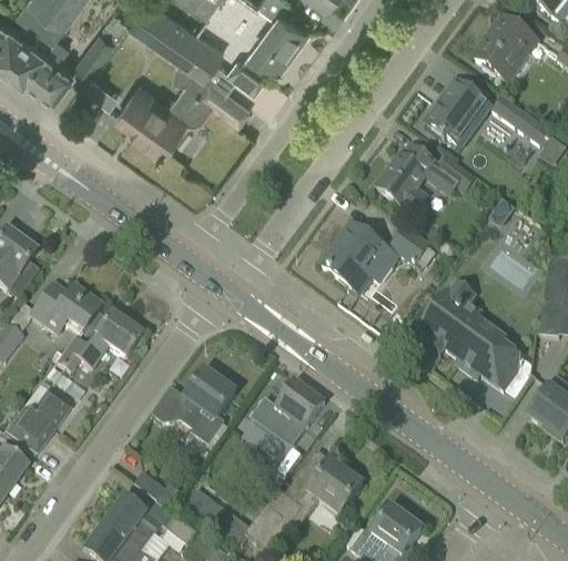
[(23,0),(17,10),(32,21),(51,36),(52,36),(54,32),(78,0),(23,0)]
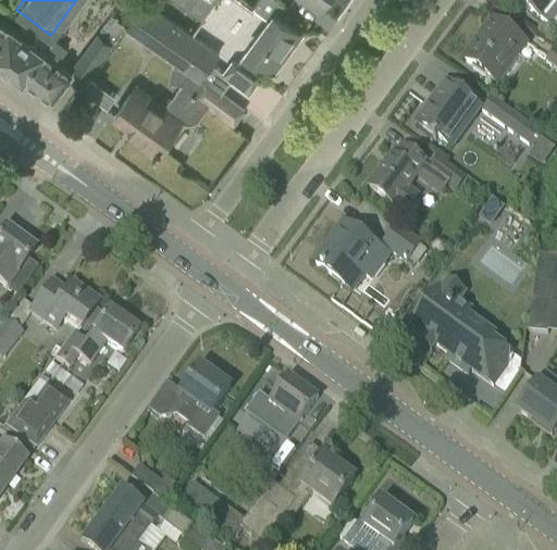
[(128,20),(190,66),(200,74),(200,73),(199,72),(218,48),(199,35),(190,28),(149,0),(143,0),(128,20)]
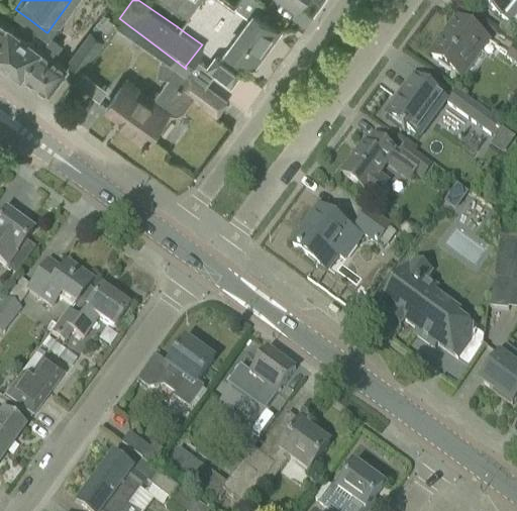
[(171,0),(187,12),(195,0),(171,0)]
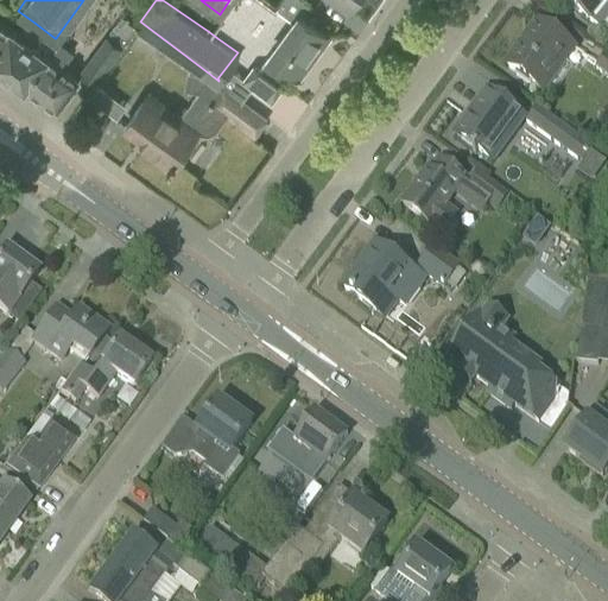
[(328,31),(298,10),(305,0),(278,0),(276,0),(274,1),(293,16),(259,63),(253,59),(244,74),(234,67),(234,65),(233,67),(271,94),(282,81),(277,76),(286,63),(298,71),(299,70),(298,69),(316,45),(316,46),(328,31)]
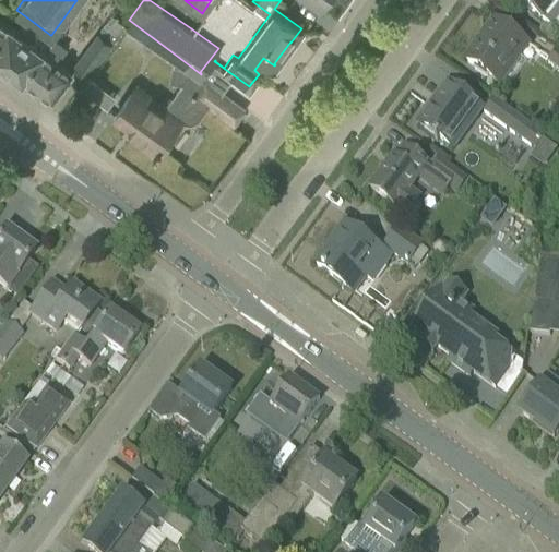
[(551,21),(558,11),(558,0),(524,0),(551,23),(552,22),(551,21)]
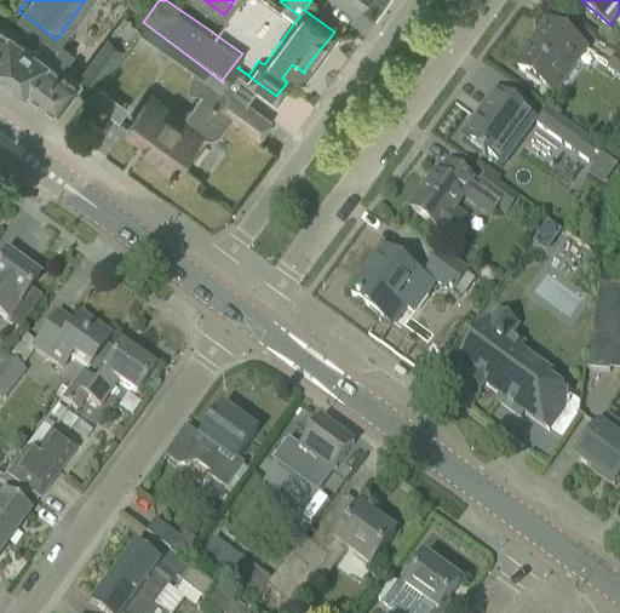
[(124,11),(82,67),(97,79),(138,22),(124,11)]
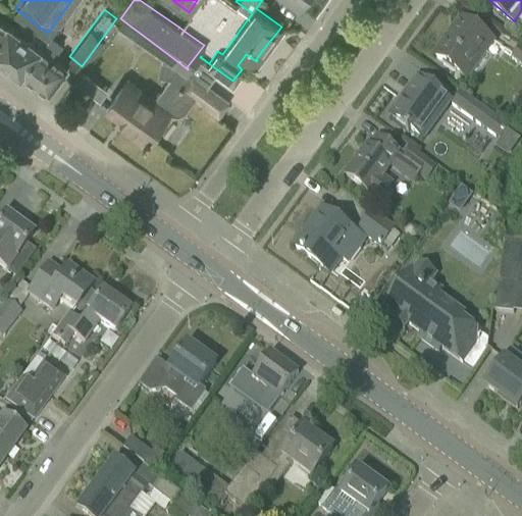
[(0,30),(8,19),(0,12),(0,30)]
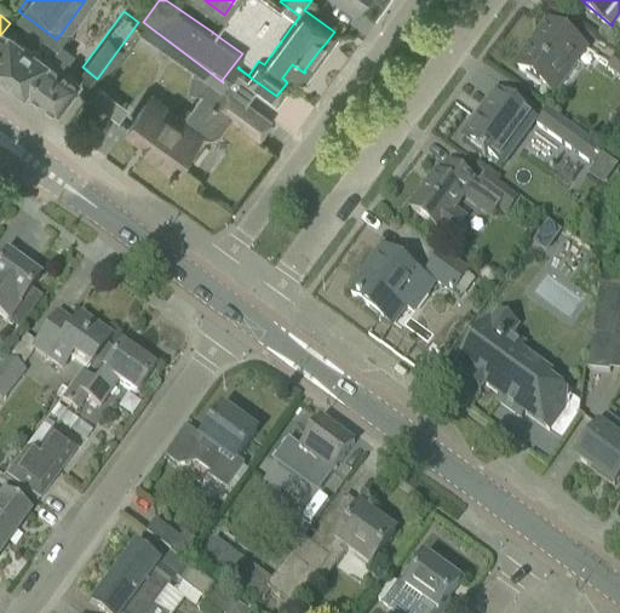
[(552,87),(555,84),(564,91),(585,62),(575,56),(584,44),(546,17),(537,30),(543,34),(534,46),(529,43),(516,61),(527,68),(526,70),(540,80),(541,79),(552,87)]
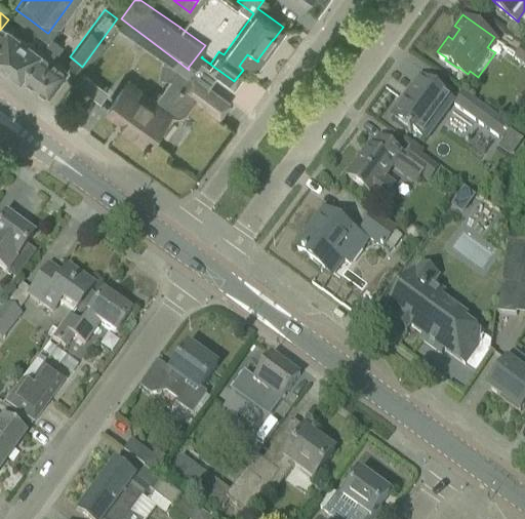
[(16,67),(21,70),(40,43),(47,33),(30,20),(22,30),(8,20),(0,30),(0,53),(17,67),(16,67)]
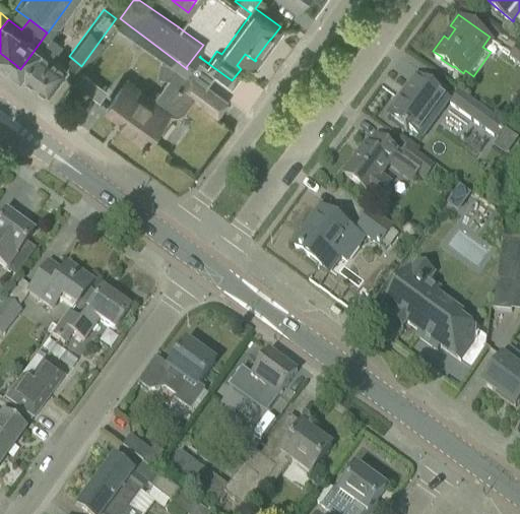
[(67,62),(54,53),(63,40),(50,29),(48,33),(47,33),(40,43),(20,69),(21,68),(49,87),(62,68),(67,62)]
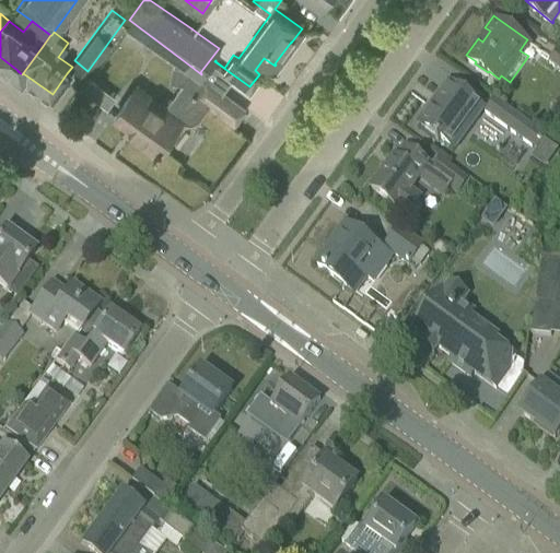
[(549,58),(559,65),(559,46),(559,45),(549,58)]
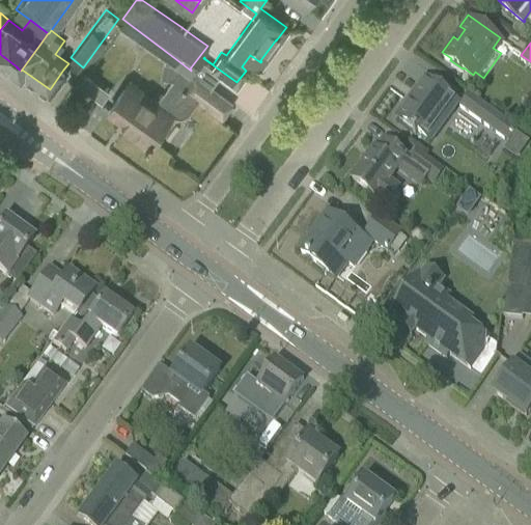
[(191,107),(198,97),(222,114),(232,100),(191,70),(191,71),(182,63),(157,98),(129,77),(108,105),(136,125),(132,130),(145,140),(145,141),(147,143),(154,136),(152,135),(171,110),(174,111),(178,113),(182,112),(185,111),(189,109),(191,107)]
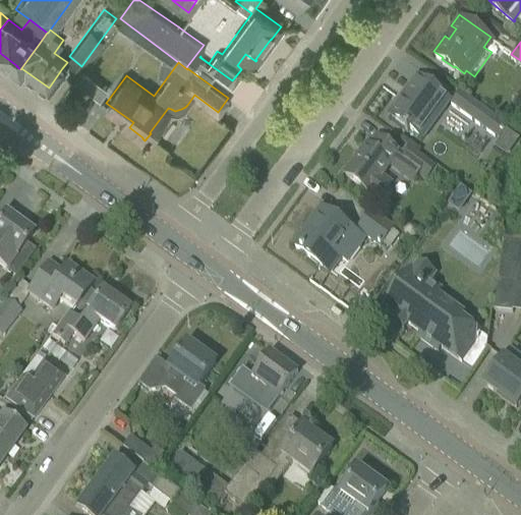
[(448,96),(432,86),(416,73),(408,84),(412,89),(405,98),(401,95),(391,110),(407,122),(404,126),(407,128),(410,124),(421,132),(448,96)]
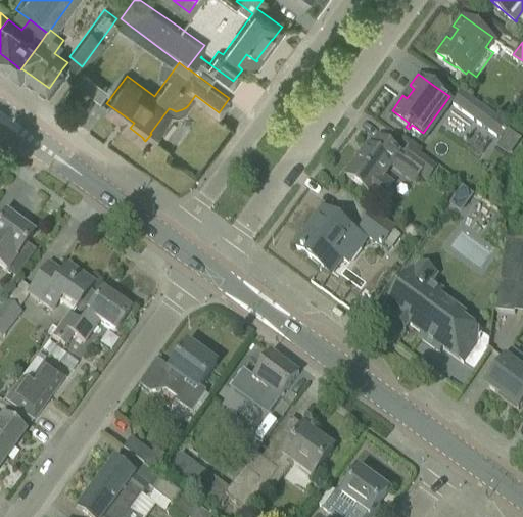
[(453,100),(501,135),(510,122),(463,88),(453,100)]
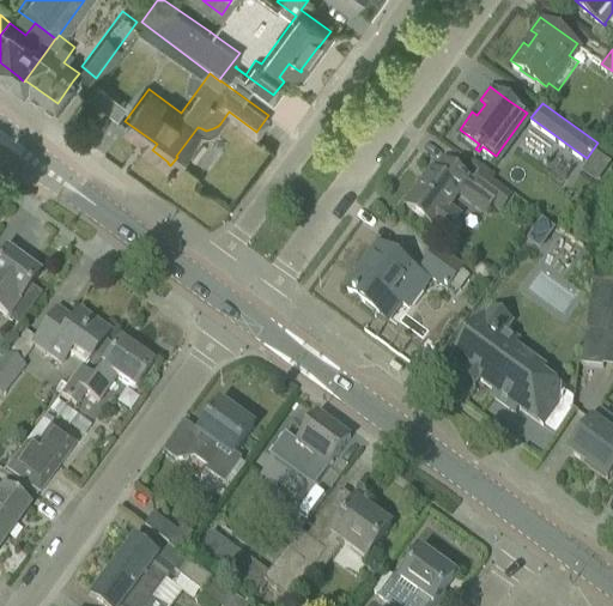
[(447,202),(456,189),(466,176),(467,174),(443,156),(435,169),(431,167),(406,201),(444,230),(459,211),(447,202)]
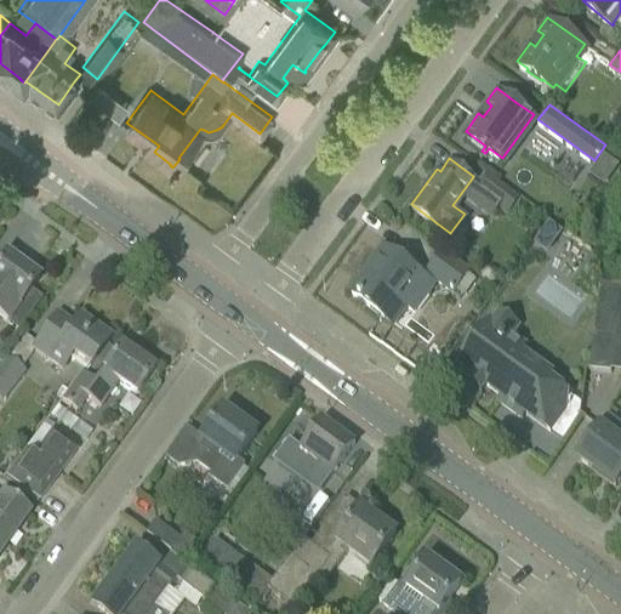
[(488,170),(476,186),(507,210),(519,193),(488,170)]
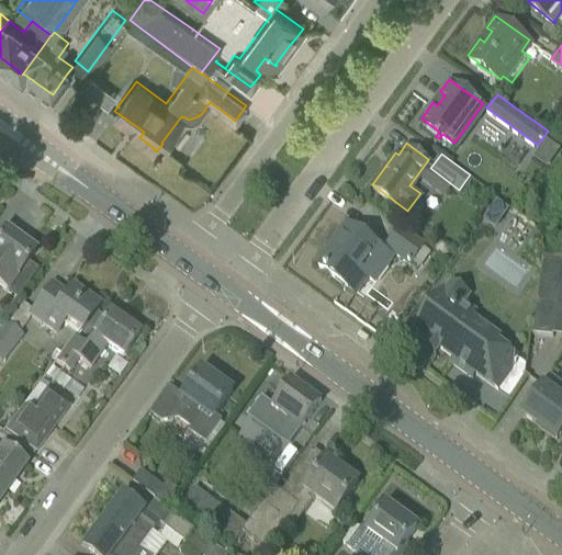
[(496,195),(482,215),(495,225),(509,205),(496,195)]
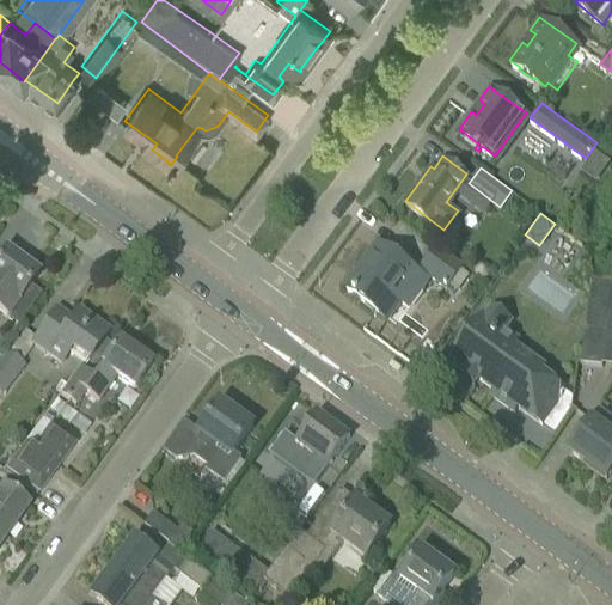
[(408,301),(422,282),(428,275),(403,257),(384,243),(363,270),(357,266),(344,283),(352,288),(356,292),(378,307),(391,289),(408,301)]
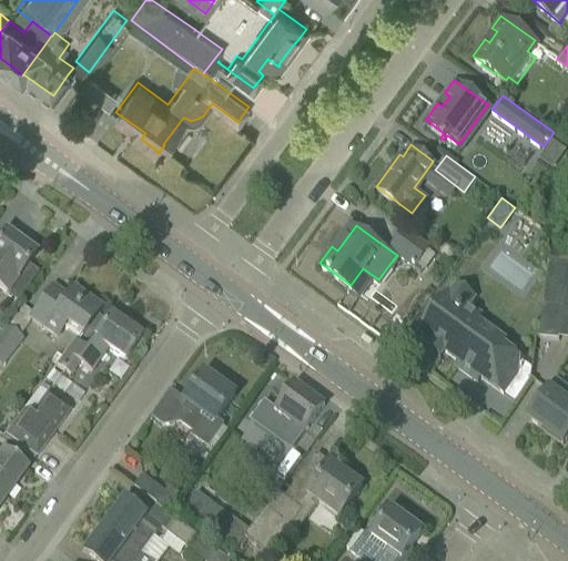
[(428,243),(406,226),(391,246),(414,263),(428,243)]
